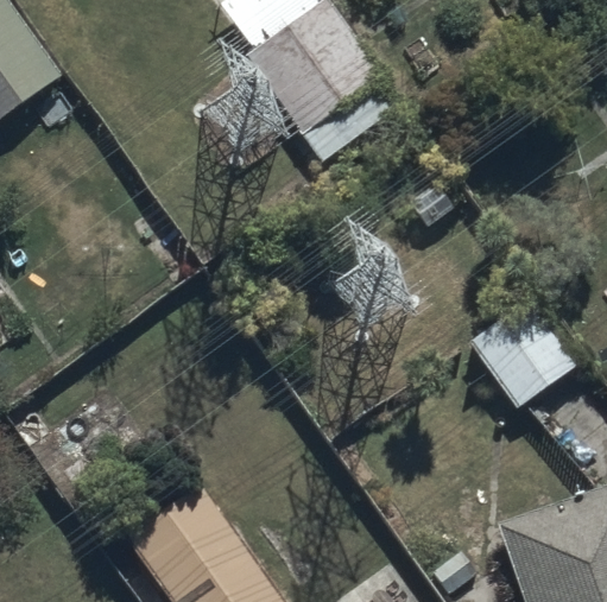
[(0,118),(63,73),(8,0),(0,0),(0,118)]
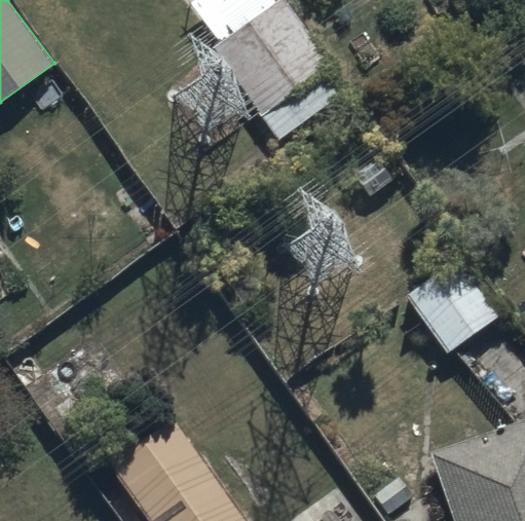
[(279,0),(275,4),(271,0),(192,0),(184,6),(284,137),(343,90),(327,69),(332,65),(282,0),(279,0)]
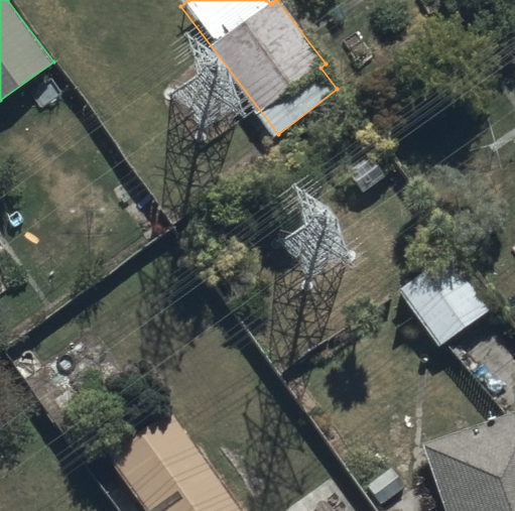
[(452,251),(394,287),(434,349),(491,312),(452,251)]
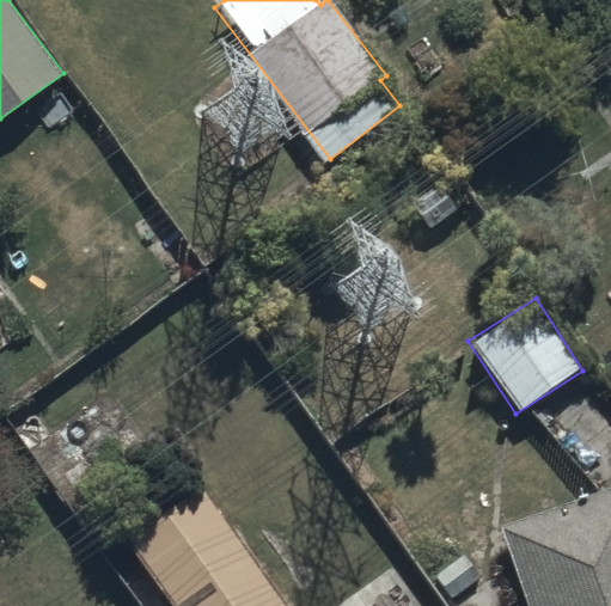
[(286,605),(201,484),(124,539),(171,605),(286,605)]
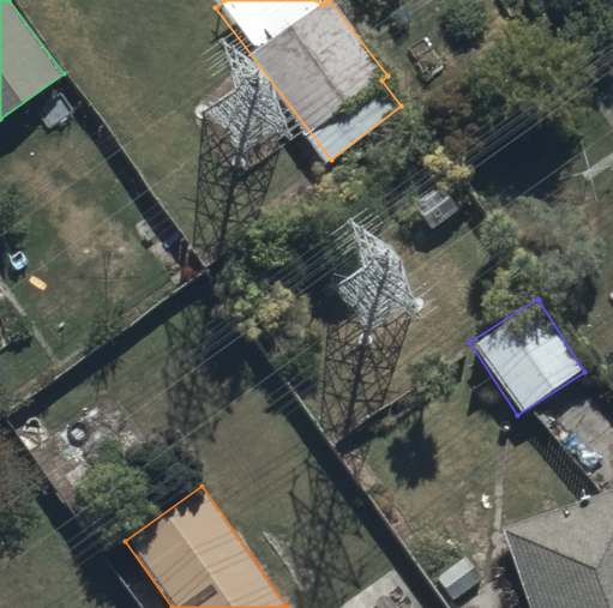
[(612,607),(612,488),(502,530),(529,607),(612,607)]
